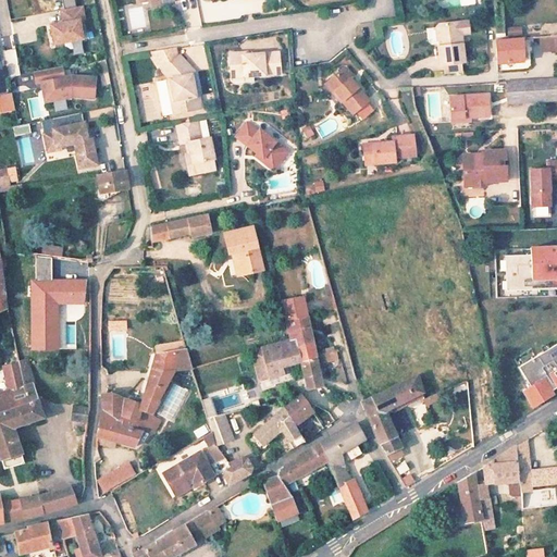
[(81,3),(59,8),(62,21),(49,23),(52,42),(82,36),(77,19),(83,17),(81,3)]
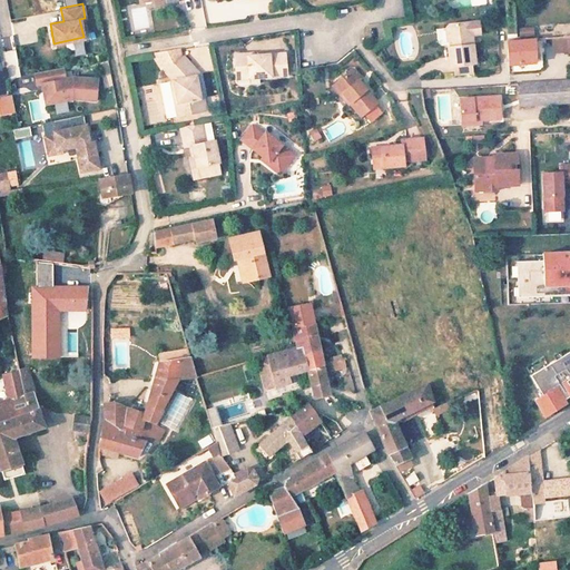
[(465,21),(448,23),(444,27),(446,40),(449,39),(450,46),(448,47),(449,65),(451,65),(470,62),(474,61),(471,32),(479,32),(478,21),(474,20),(469,20),(465,21)]
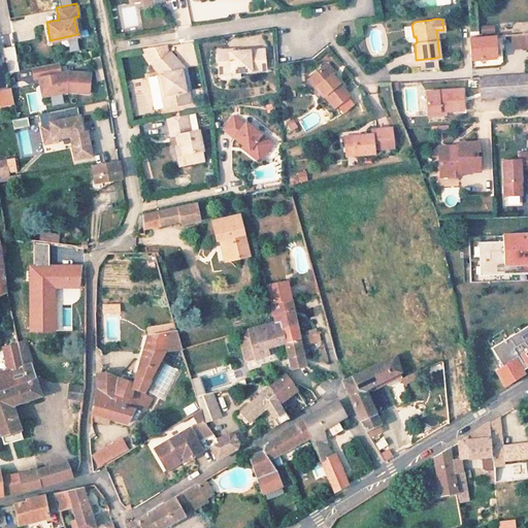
[(481,26),(481,34),(494,34),(494,26),(481,26)]
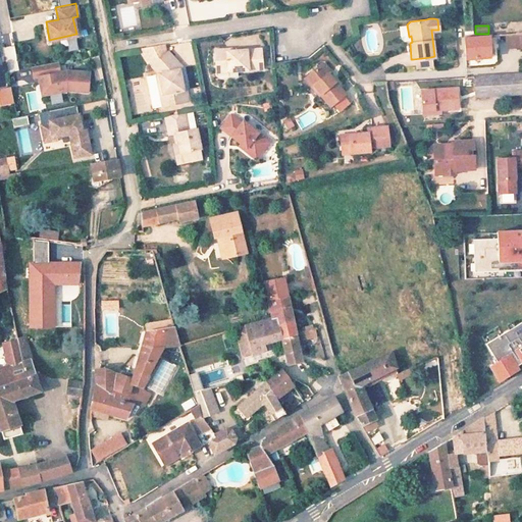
[(521,33),(503,35),(504,49),(521,48),(521,33)]
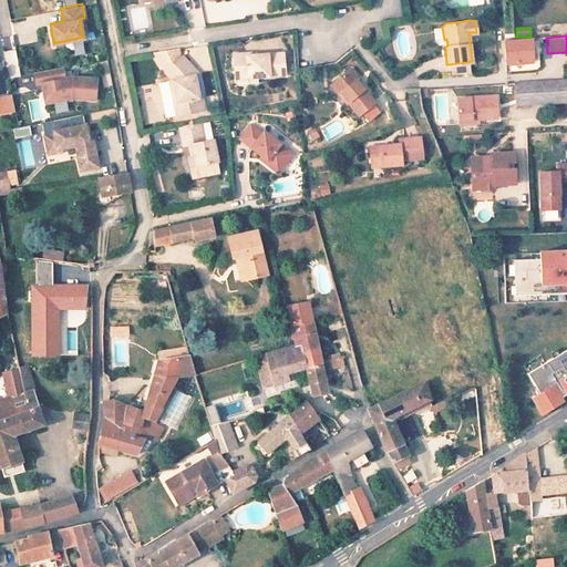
[(505,66),(531,64),(529,39),(527,39),(504,41),(505,66)]
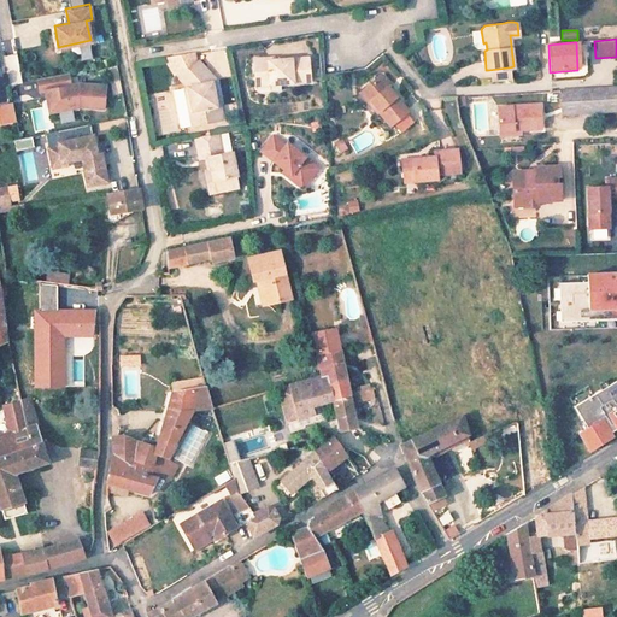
[(271,84),(312,81),(310,57),(269,60),(269,58),(256,59),(257,80),(270,78),(271,84)]
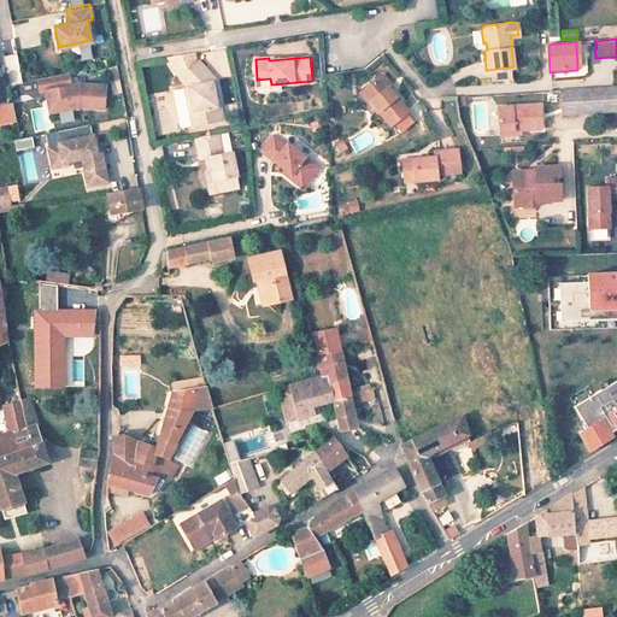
[(188,88),(195,125),(222,121),(219,106),(217,107),(215,97),(212,83),(215,80),(203,71),(191,63),(178,81),(188,87),(188,88)]
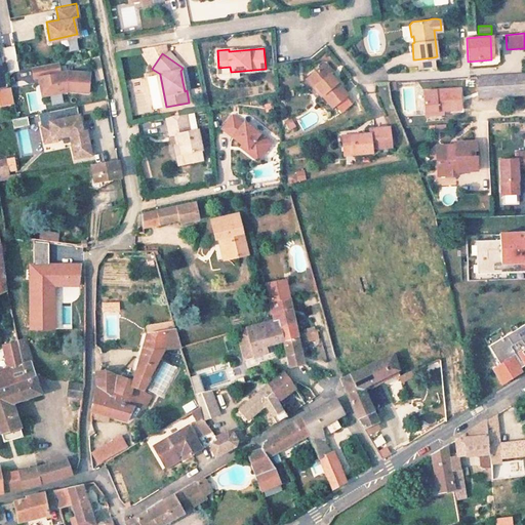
[(416,67),(434,65),(433,57),(415,59),(416,67)]
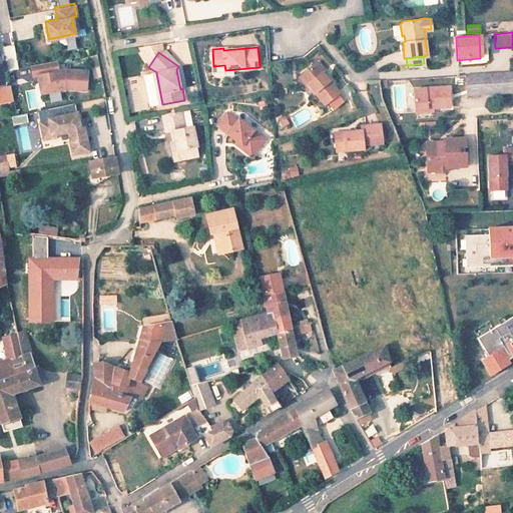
[(57,59),(30,64),(33,75),(37,74),(39,81),(43,80),(46,91),(67,87),(87,88),(88,69),(65,67),(59,69),(57,59)]
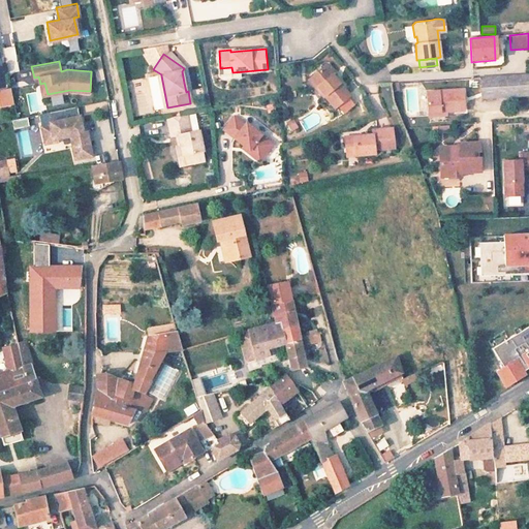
[(322,66),(306,79),(320,97),(319,97),(330,111),(345,98),(335,85),(333,88),(325,79),(330,75),(322,66)]
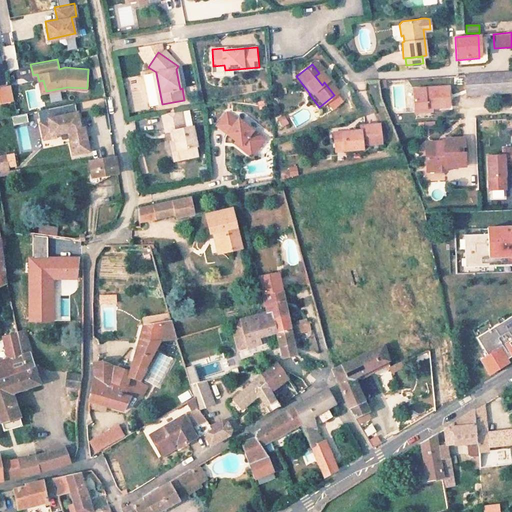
[(153,74),(159,105),(162,104),(156,73),(154,74),(153,74)]
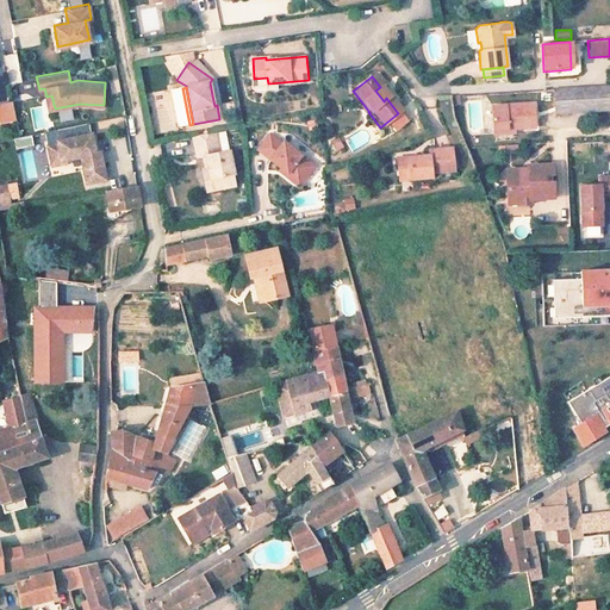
[(609,87),(570,89),(553,89),(554,112),(609,110),(609,87)]
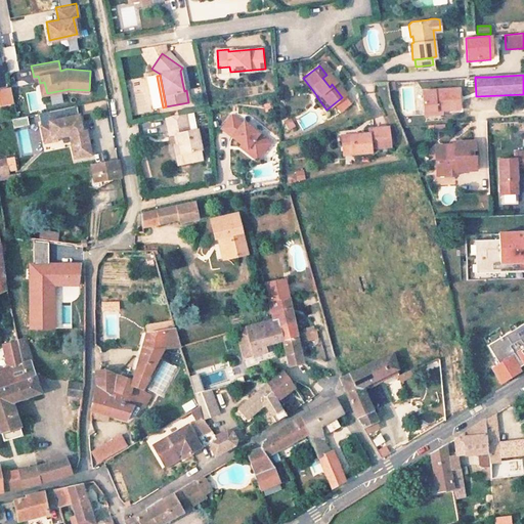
[(300,80),(314,98),(316,96),(317,96),(303,78),(300,80)]
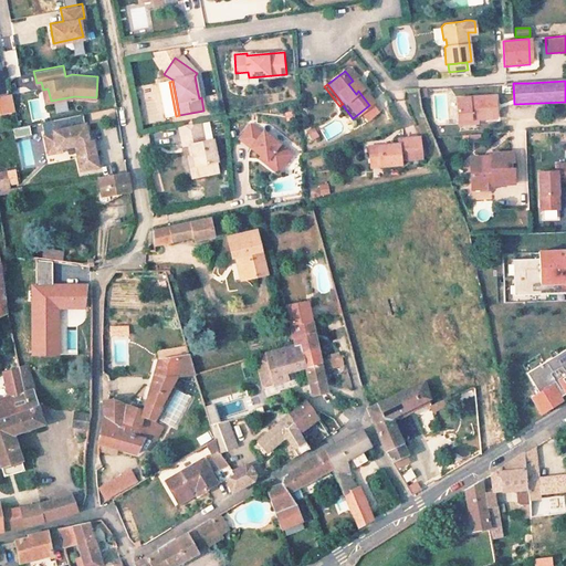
[(428,91),(419,91),(420,100),(429,98),(428,91)]
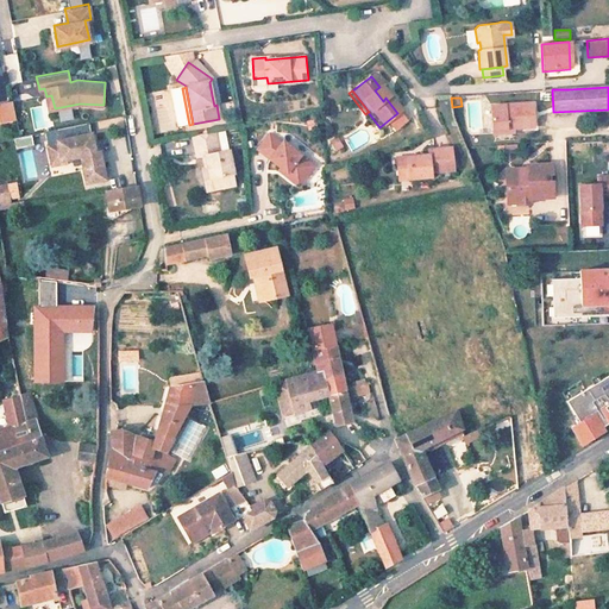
[(10,102),(2,104),(6,119),(13,118),(10,102)]
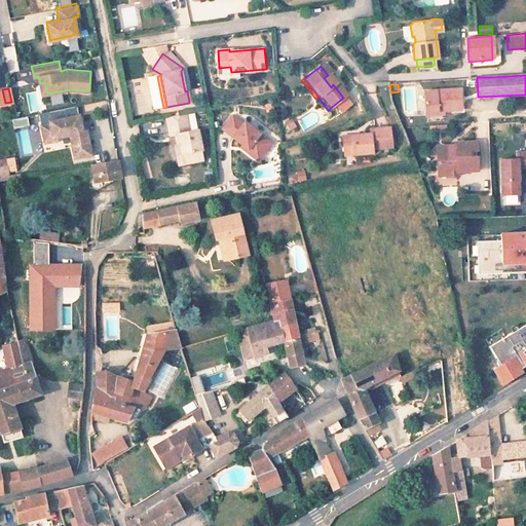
[(425,112),(442,111),(460,109),(458,88),(423,91),(425,112)]
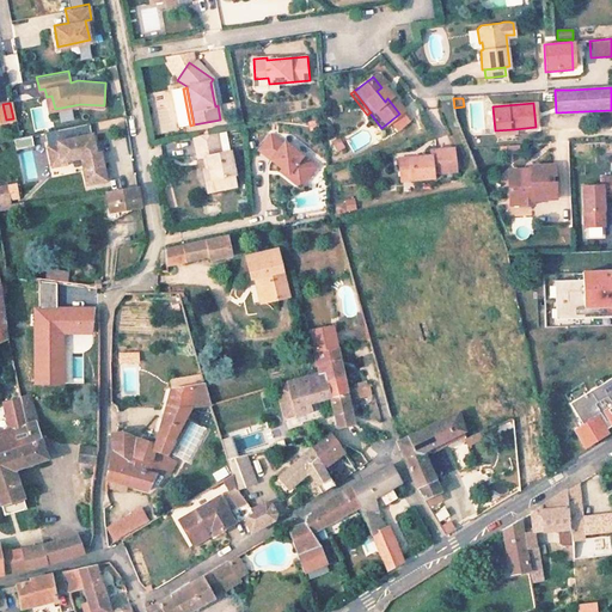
[(212,166),(213,177),(215,177),(218,189),(233,187),(231,175),(234,173),(230,148),(220,151),(216,129),(196,134),(200,154),(209,153),(212,166)]
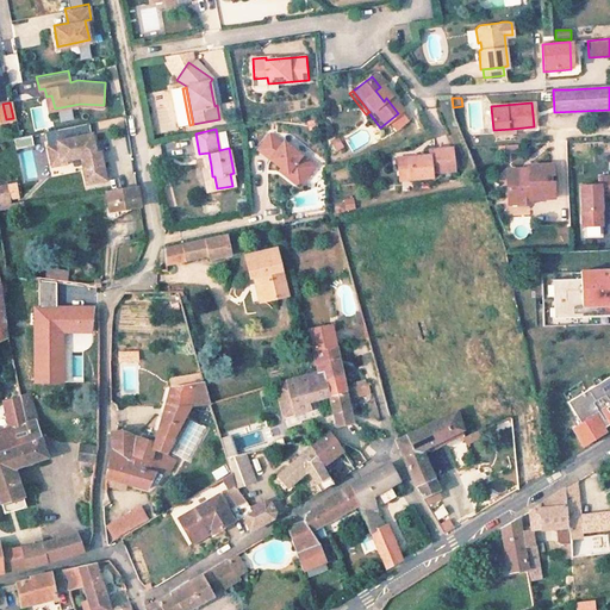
[(60,142),(49,144),(53,163),(67,161),(66,157),(85,154),(87,165),(83,165),(88,182),(107,178),(101,150),(94,151),(92,147),(95,145),(93,132),(58,139),(60,142)]
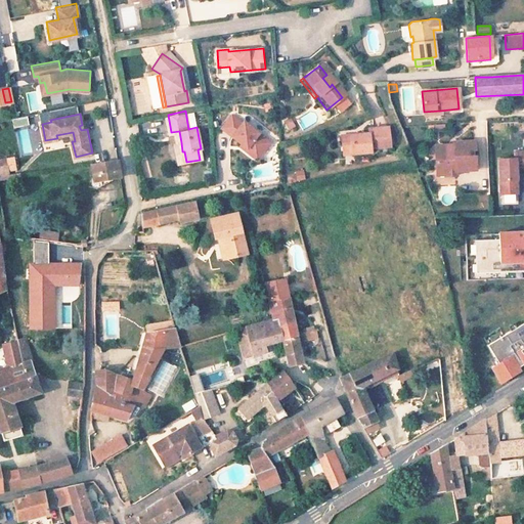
[(243,143),(246,146),(245,149),(256,160),(265,148),(262,145),(266,139),(246,121),(244,123),(233,114),(223,127),(243,143)]
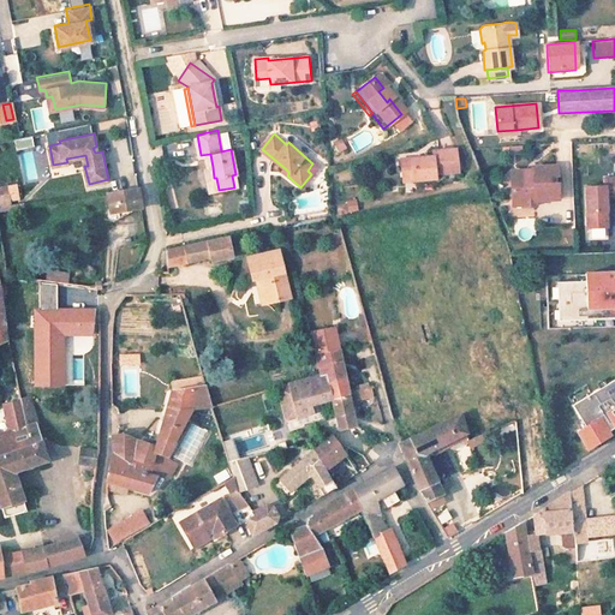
[(15,150),(33,149),(31,137),(13,139),(15,150)]
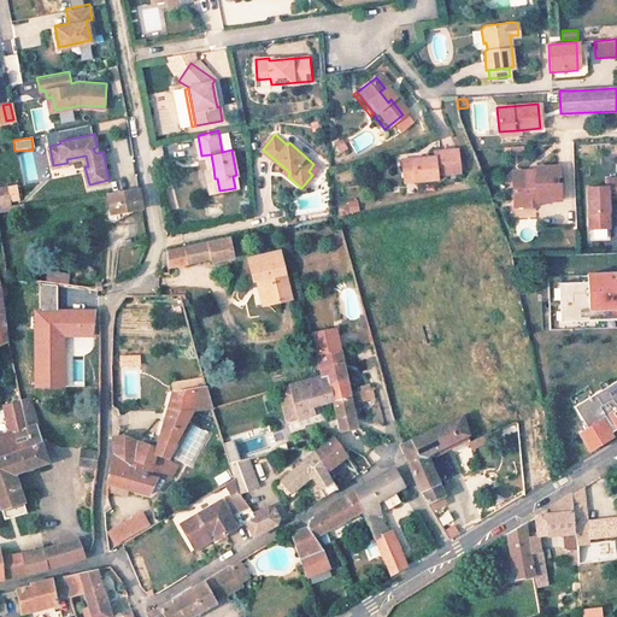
[(333,144),(336,154),(346,151),(342,140),(333,144)]
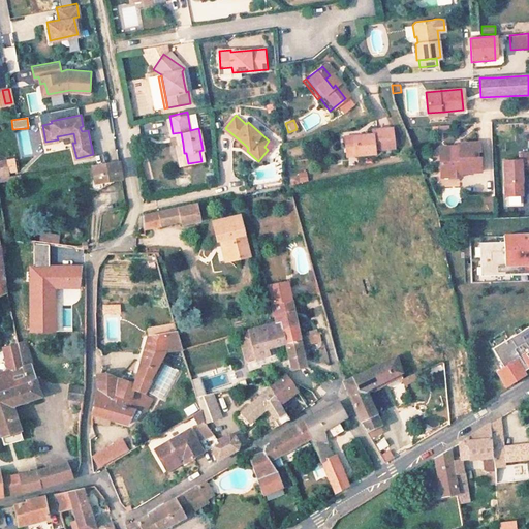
[(346,157),(374,155),(374,152),(394,150),(392,130),(372,132),(373,135),(345,138),(346,157)]
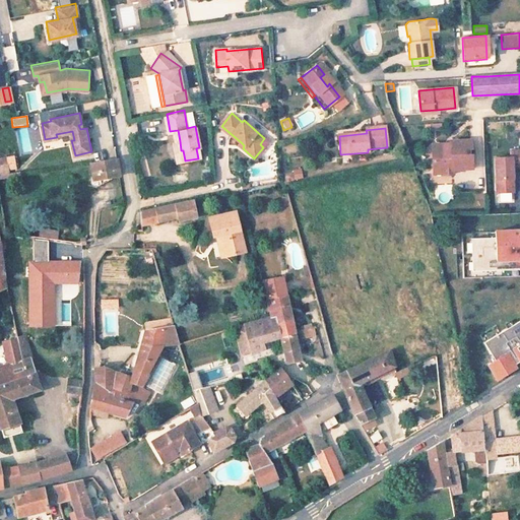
[(263,147),(268,141),(264,138),(260,144),(263,147)]
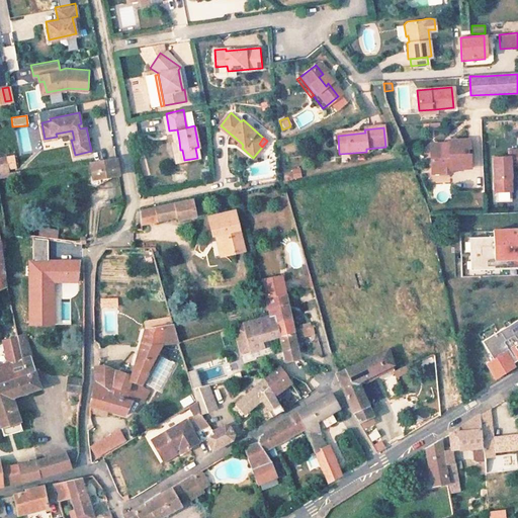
[(184,160),(182,150),(180,150),(179,141),(173,143),(176,161),(184,160)]
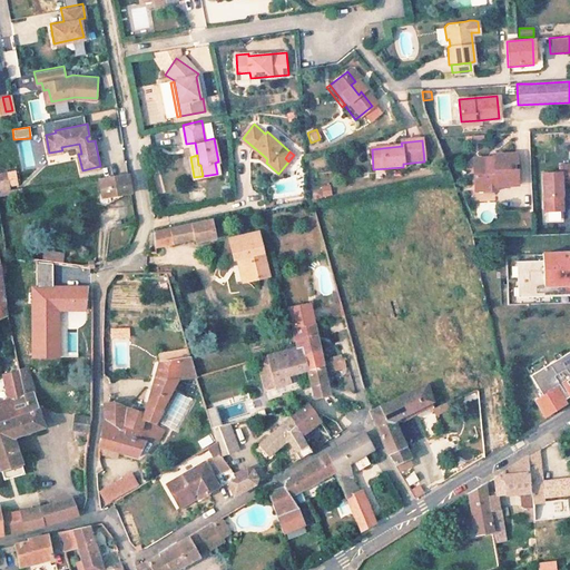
[(518,155),(494,156),(494,163),(491,163),(488,159),(480,159),(481,176),(475,176),(477,190),(488,189),(488,192),(498,190),(498,186),(519,185),(518,168),(516,169),(516,164),(518,164),(518,155)]
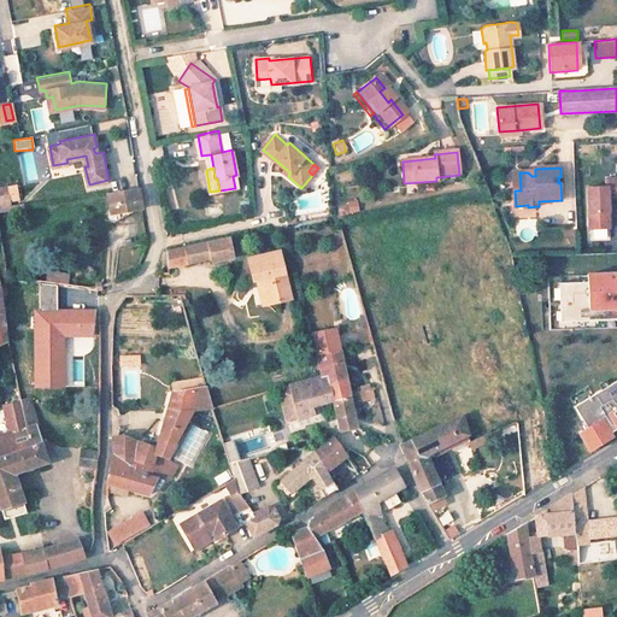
[(616,198),(616,178),(607,180),(607,187),(588,188),(591,229),(611,228),(609,198),(616,198)]
